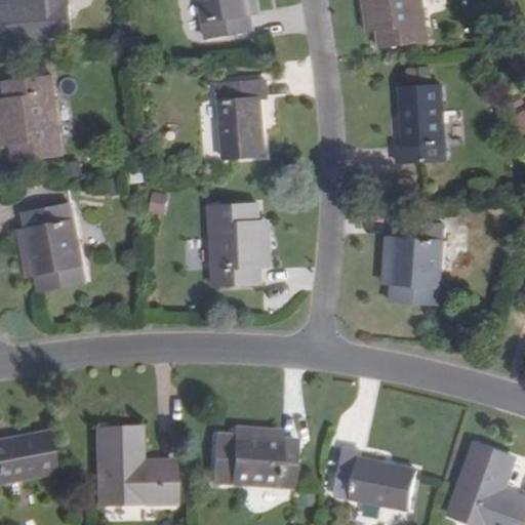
[(0,4),(0,48),(72,43),(68,0),(26,0),(27,2),(0,4)]
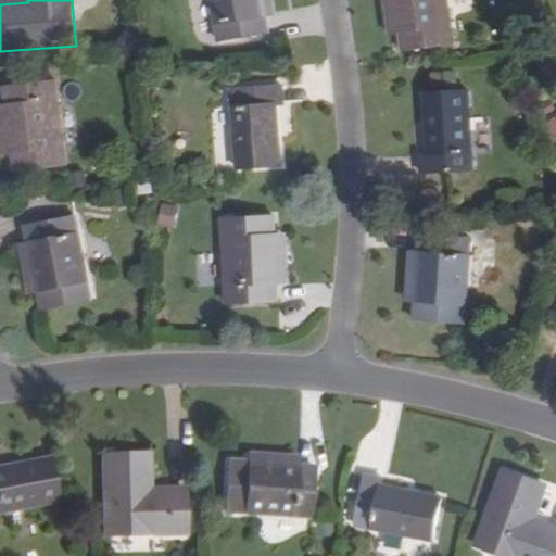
[(212,0),(219,41),(269,33),(266,17),(263,0),(212,0)]
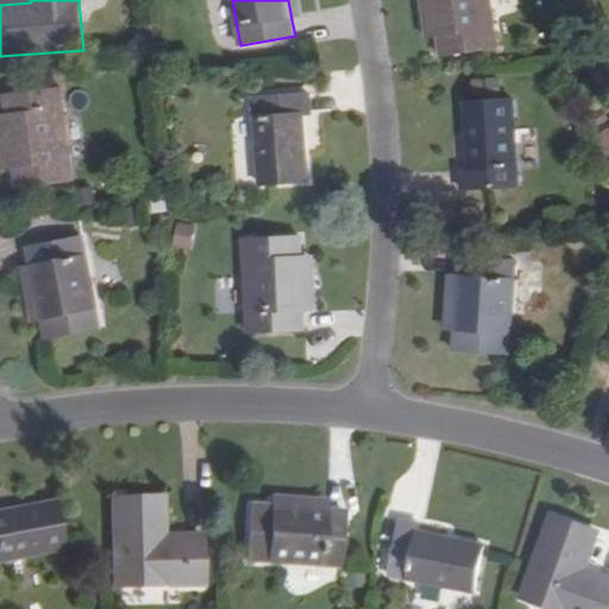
[(305,18),(301,0),(288,0),(292,19),(305,18)]
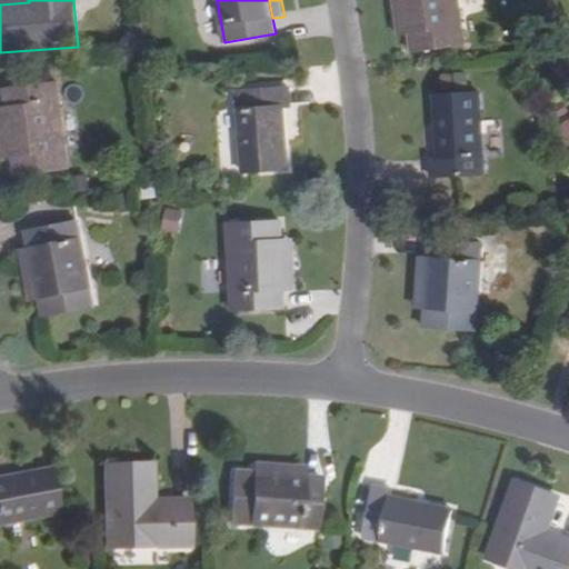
[(392,0),(397,38),(409,36),(403,0),(392,0)]
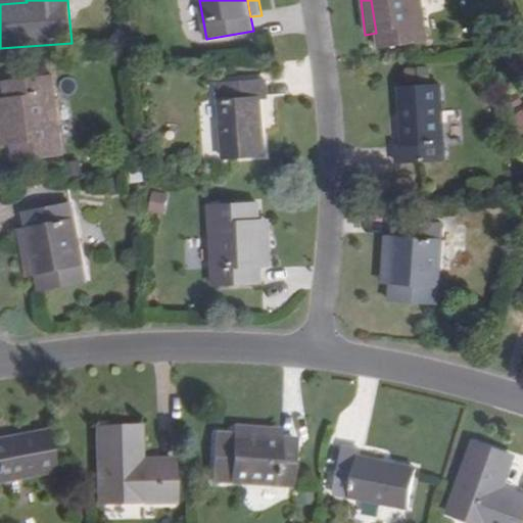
[(371,0),(376,33),(378,48),(427,42),(421,0),(371,0)]
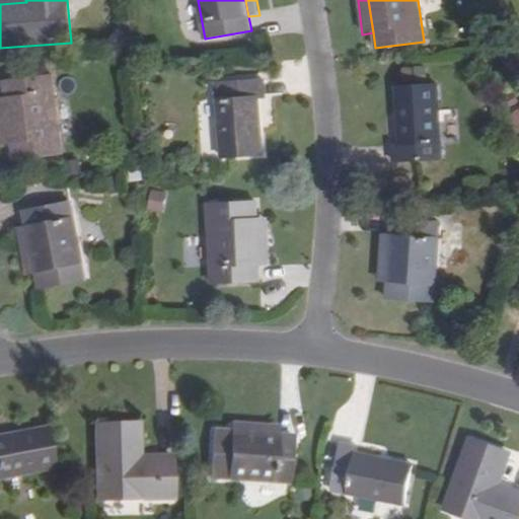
[(149,60),(149,47),(139,48),(140,60),(149,60)]
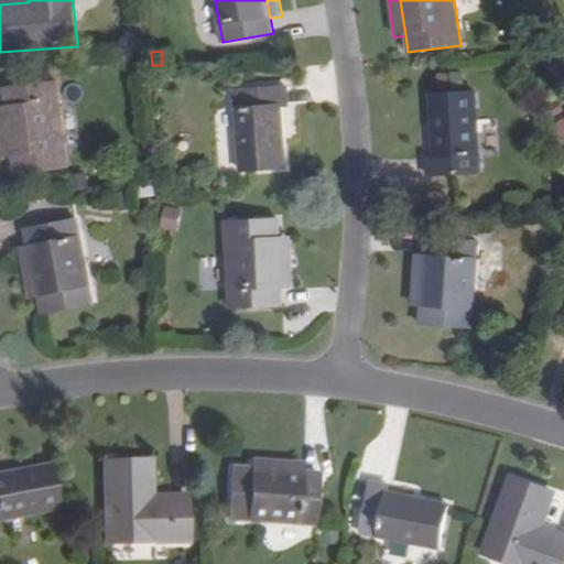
[(137,68),(136,57),(127,57),(129,71),(137,68)]
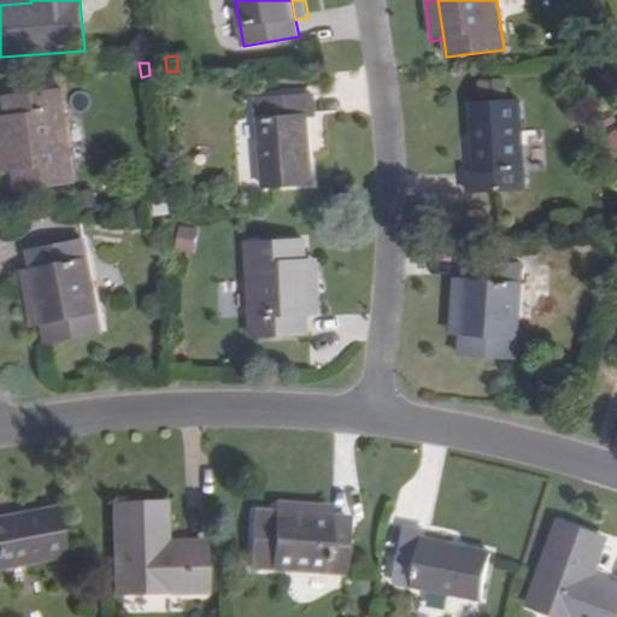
[(6,98),(7,116),(15,172),(17,189),(75,182),(63,92),(6,98)]
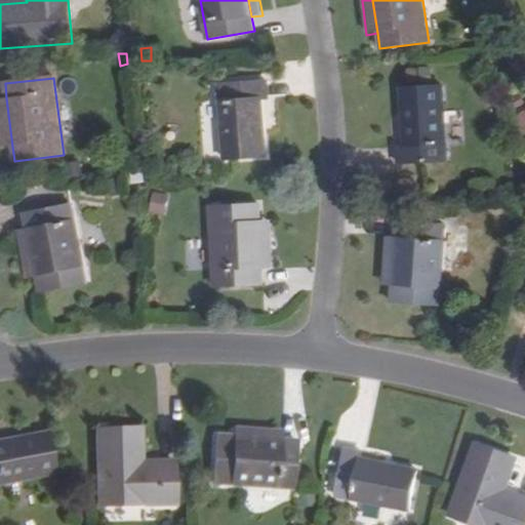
[(269,99),(268,81),(218,85),(224,160),(267,157),(263,101),(269,99)]
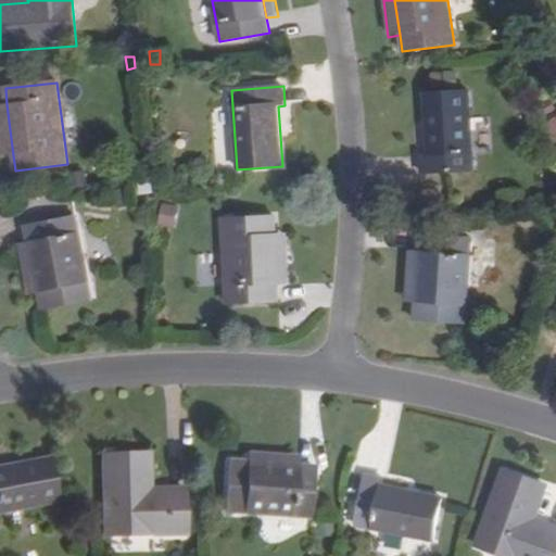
[(421,173),(474,171),(470,92),(425,95),(428,153),(420,154),(421,173)]
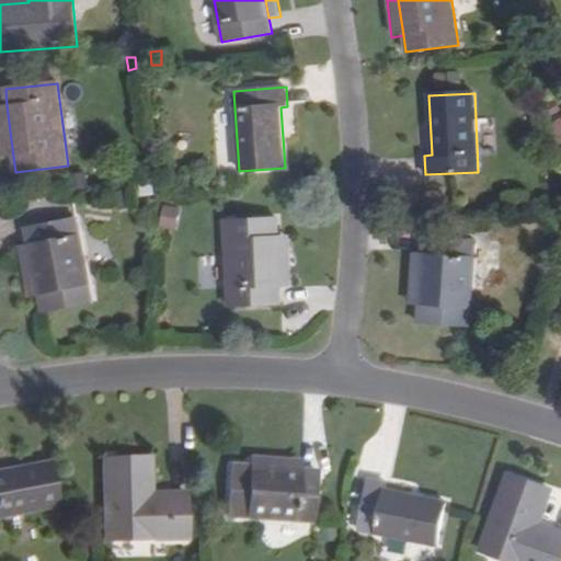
[(0,106),(0,146),(1,158),(13,157),(7,105),(0,106)]
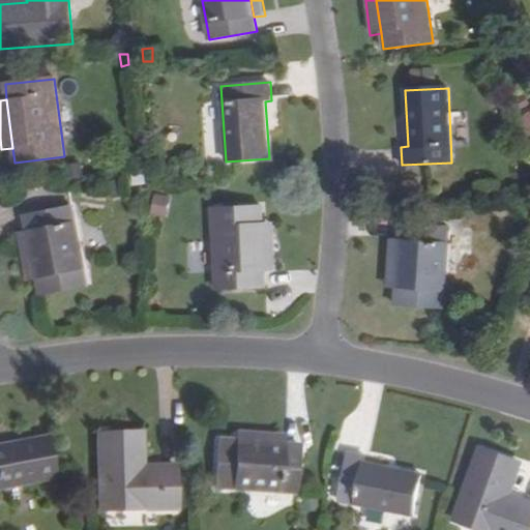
[(222,102),(210,102),(211,134),(223,133),(222,102)]
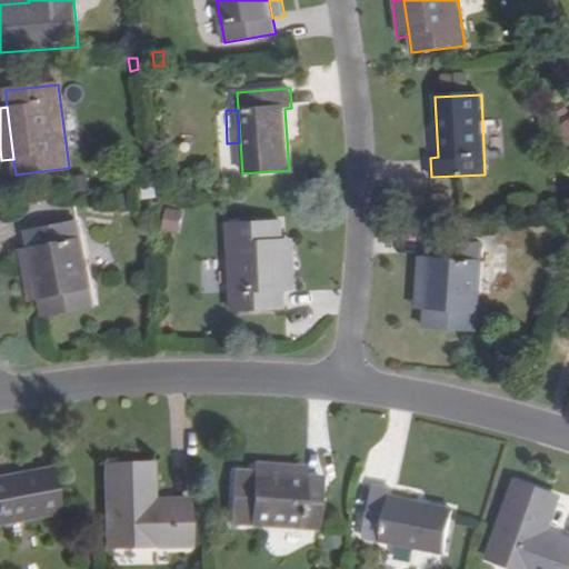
[(156,199),(155,188),(142,190),(142,201),(156,199)]
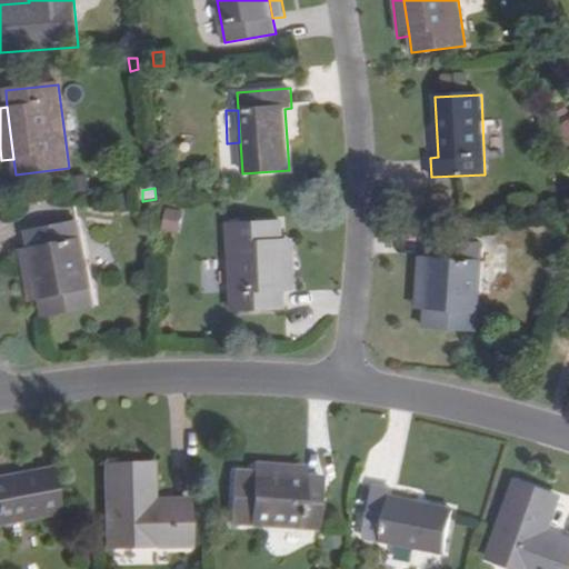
[(168,208),(165,229),(180,232),(185,211),(168,208)]
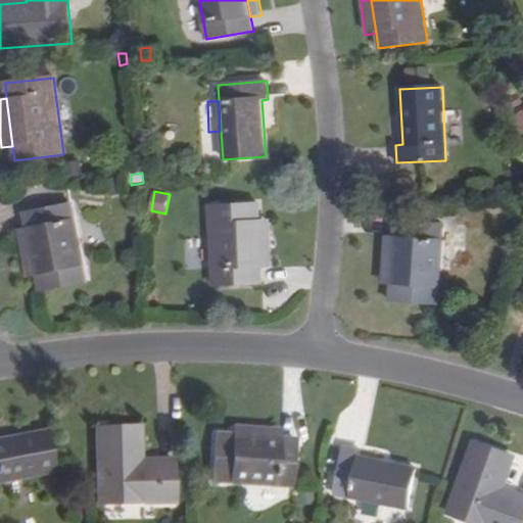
[(214,285),(262,284),(262,269),(260,220),(259,204),(211,206),(214,285)]
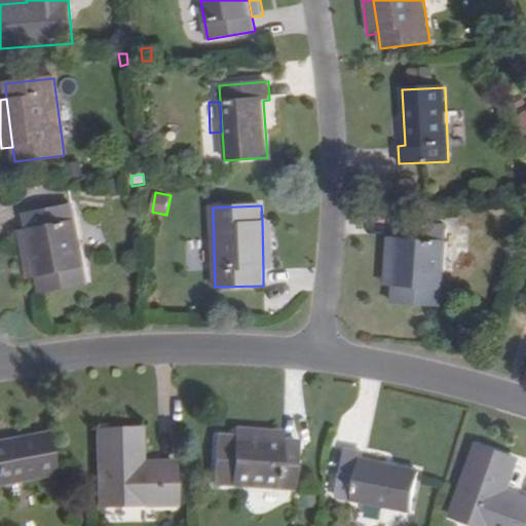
[(72,207),(26,215),(28,230),(37,278),(40,293),(88,284),(72,207)]
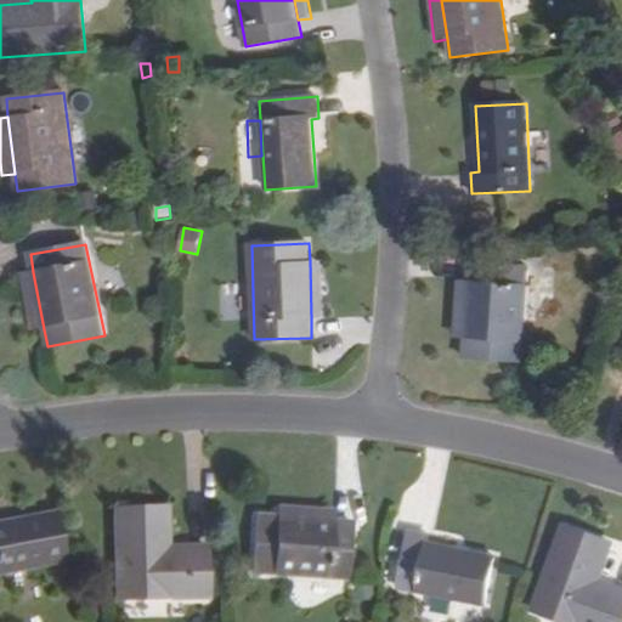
[(324,318),(323,261),(310,261),(311,320),(324,318)]
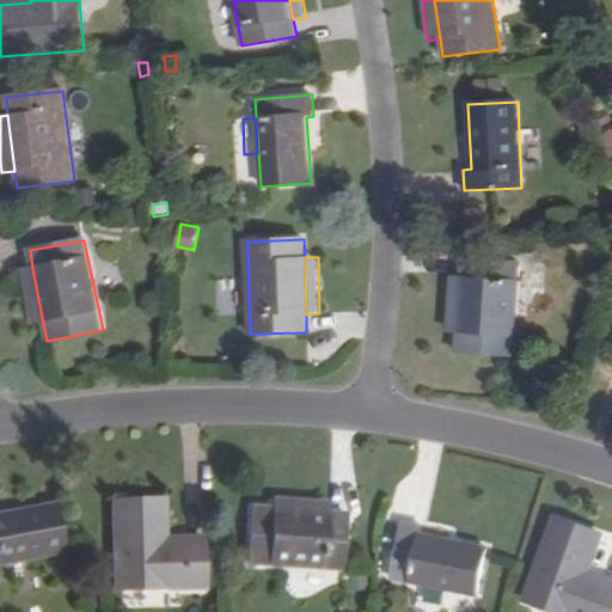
[(463,259),(461,276),(458,332),(457,352),(513,355),(519,263),(463,259)]
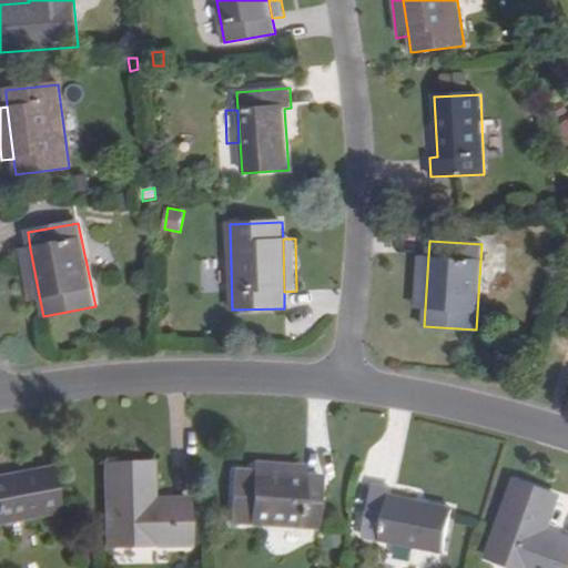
[(28,302),(40,301),(30,249),(19,250),(28,302)]
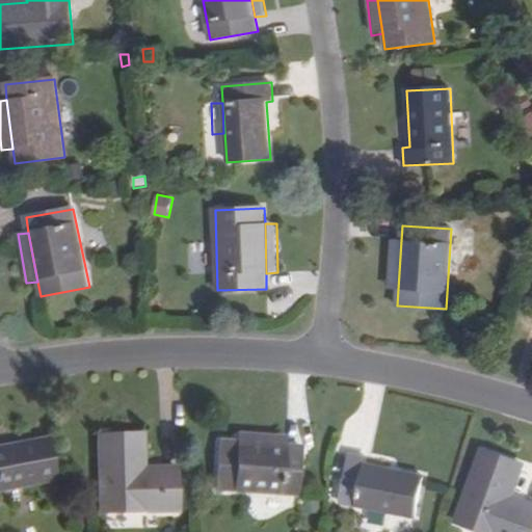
[(387,289),(398,289),(401,240),(390,240),(387,289)]
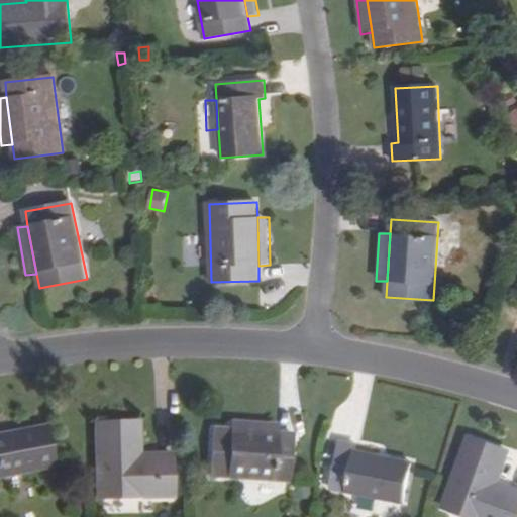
[(278,424),(230,419),(230,430),(278,434),(278,424)]
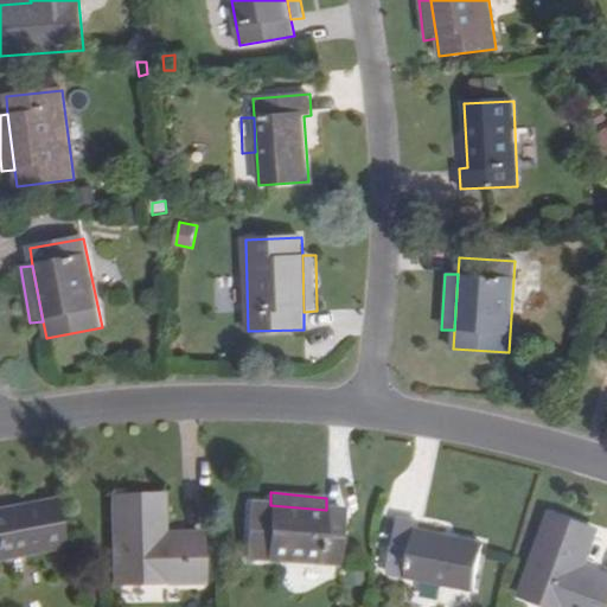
[(163,497),(112,498),(113,586),(167,585),(203,585),(203,534),(164,535),(163,497)]
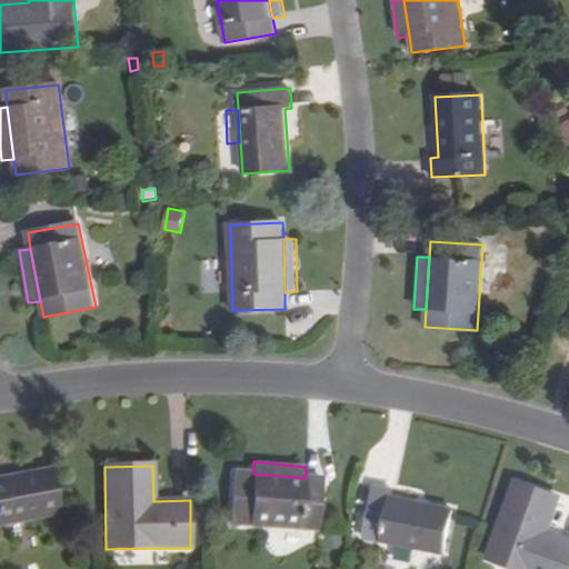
[(0,525),(59,513),(51,470),(0,479),(0,525)]
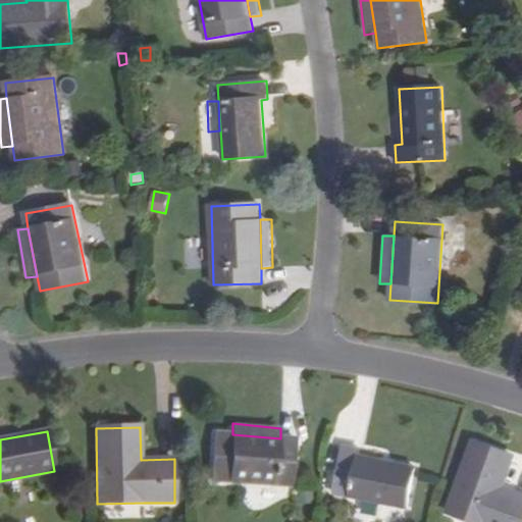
[(296,439),(280,438),(232,434),(217,433),(213,481),(292,488),(296,439)]
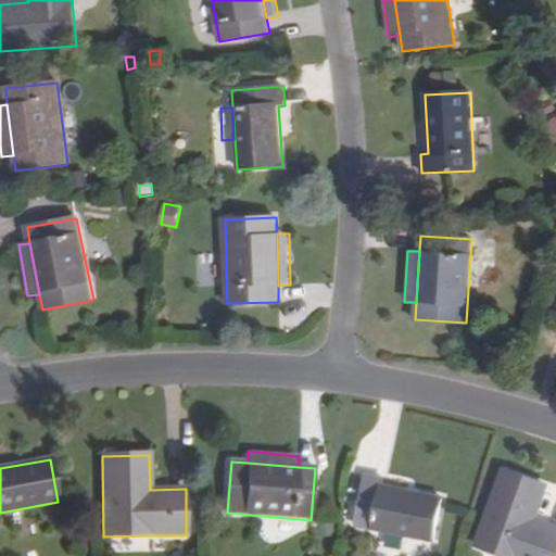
[(548,488),(504,470),(476,545),(505,555),(555,555),(555,528),(535,520),(548,488)]
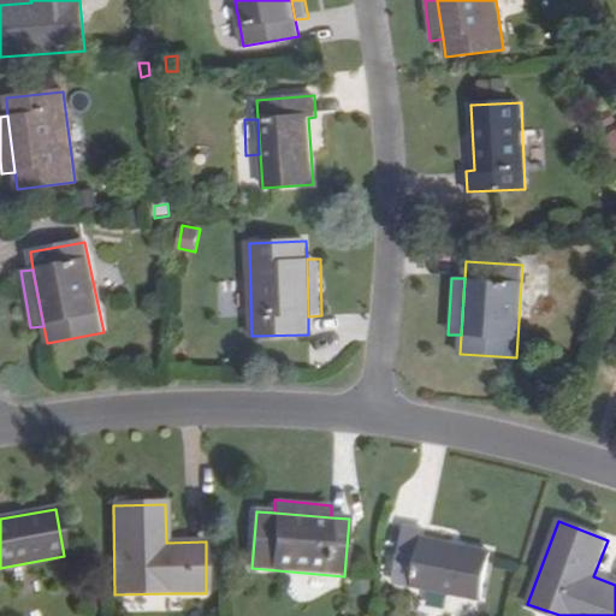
[(426,531),(406,527),(395,582),(479,600),(490,554),(424,539),(426,531)]
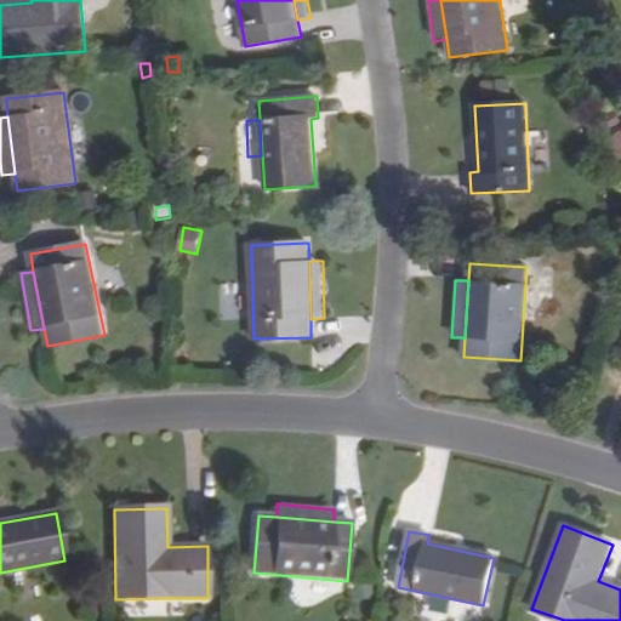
[(453,615),(466,620),(477,620),(482,610),(460,600),(453,615)]
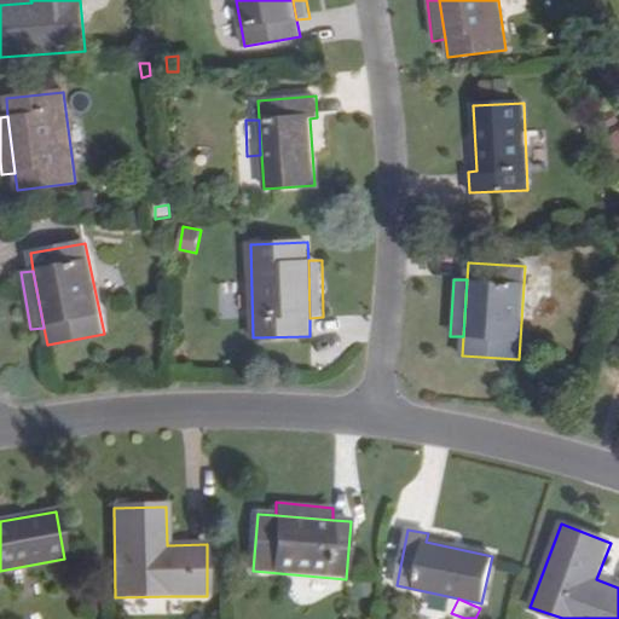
All buildings are outlined.
